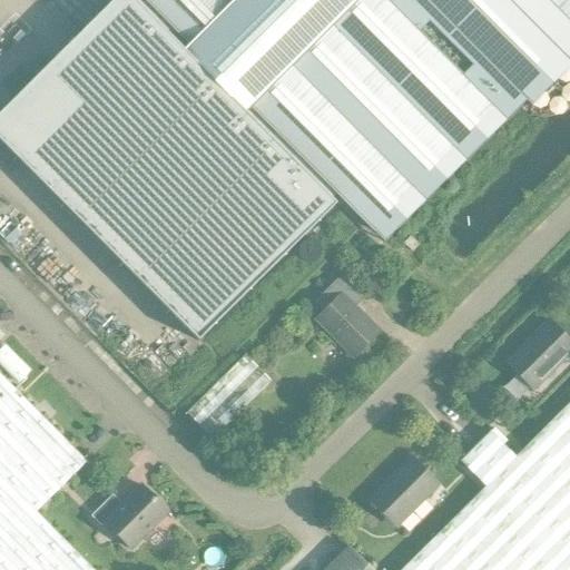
[(569,0),(115,0),(0,114),(0,143),(198,342),(335,205),(331,199),(335,195),(371,231),(569,31),(569,0)]
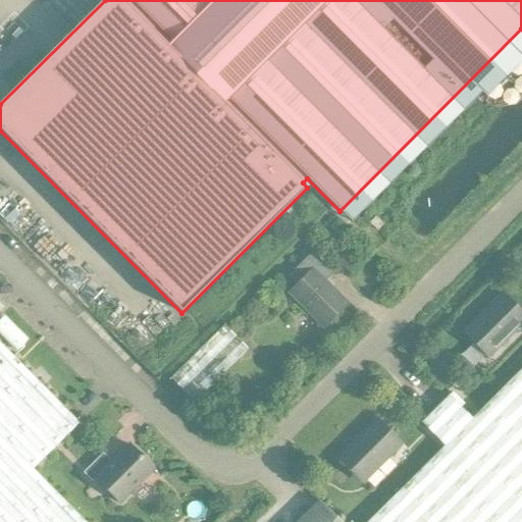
[(347,304),(325,282),(333,273),(313,253),(289,277),(297,286),(290,294),(324,327),(347,304)]
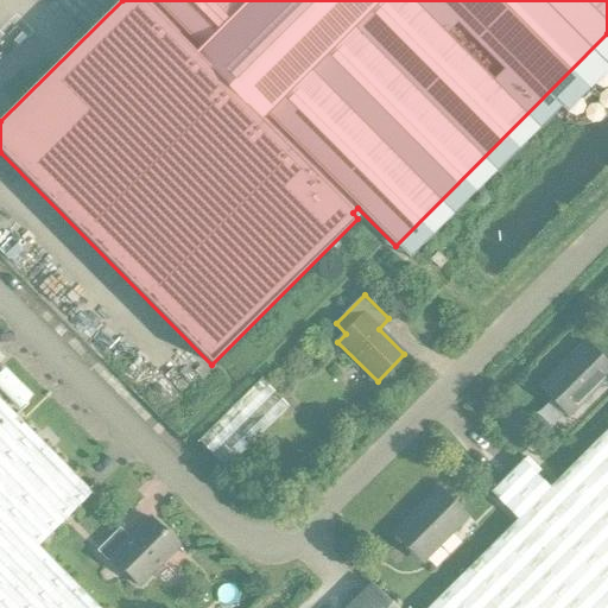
[(542,388),(569,416),(607,375),(607,367),(586,344),(542,388)]
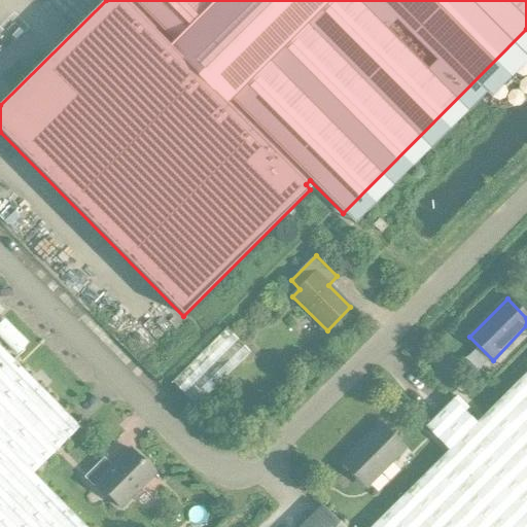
[(0,440),(33,473),(80,428),(0,347),(0,440)]
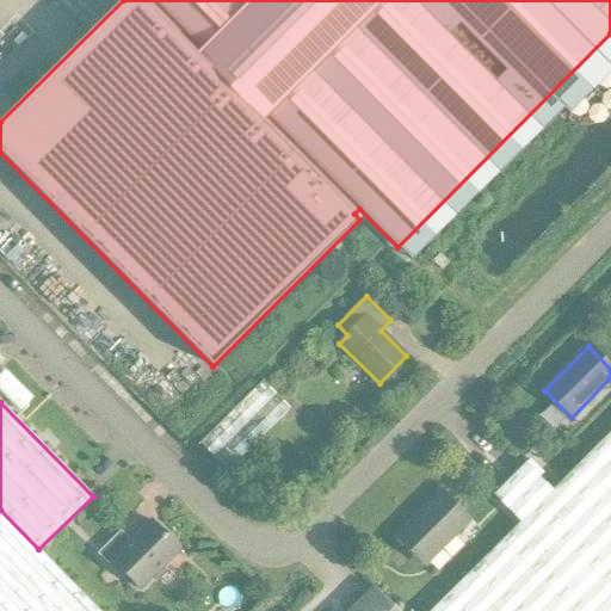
[(519,523),(430,610),(610,610),(610,431),(551,491),(519,523)]
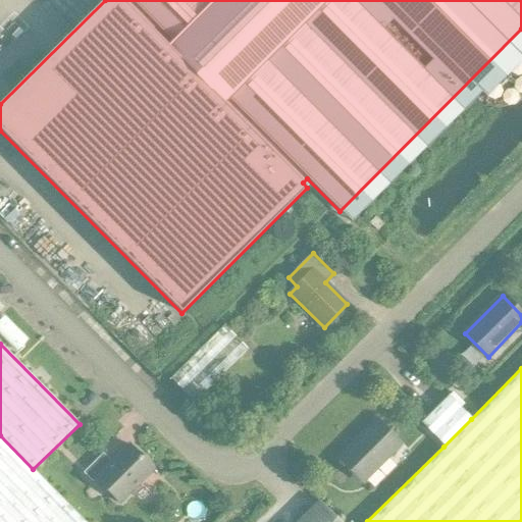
[(421,423),(444,447),(471,419),(448,396),(421,423)]
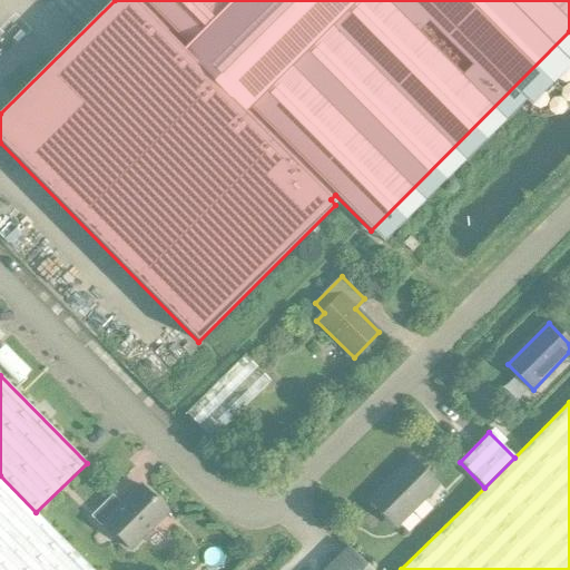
[(436,485),(412,460),(371,501),(395,527),(436,485)]
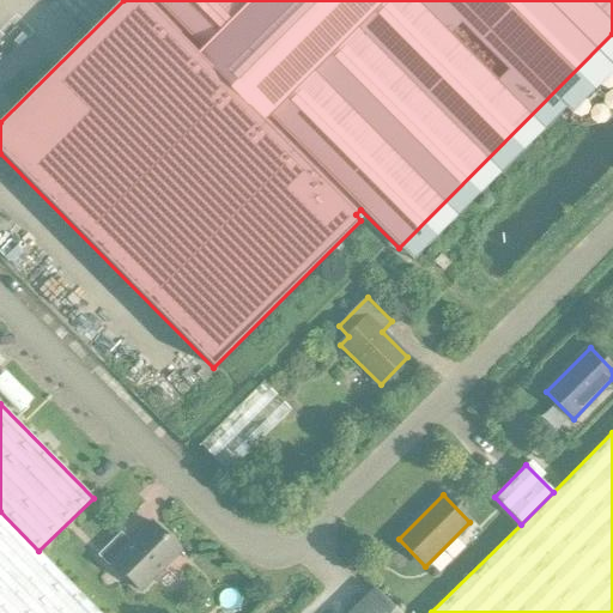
[(0,612),(99,612),(38,551),(0,511),(0,612)]
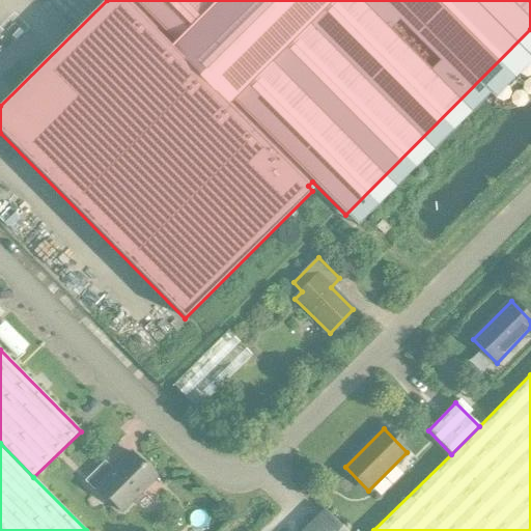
[(122,512),(157,478),(132,452),(96,487),(122,512)]
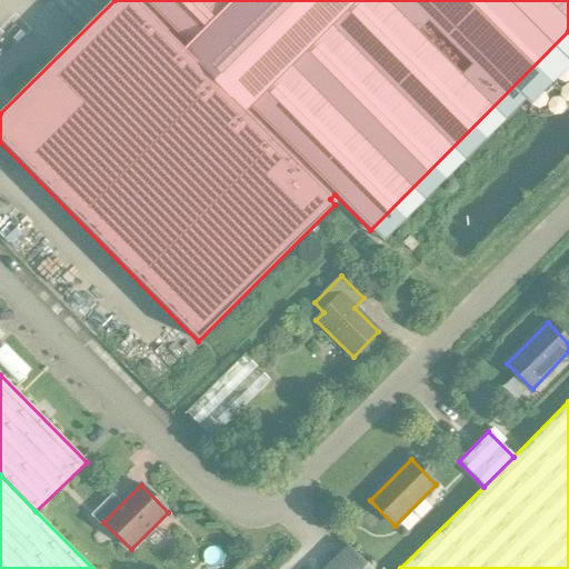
[(369,568),(348,547),(325,568),(369,568)]
